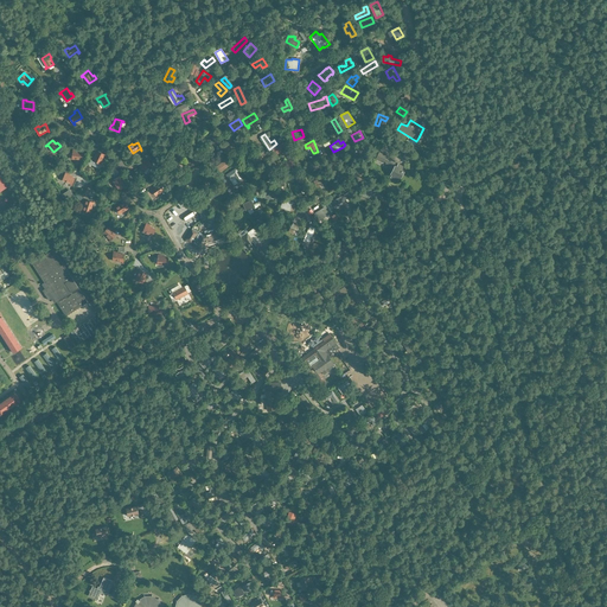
[(287,148),(283,142),(272,148),(275,154),(287,148)]
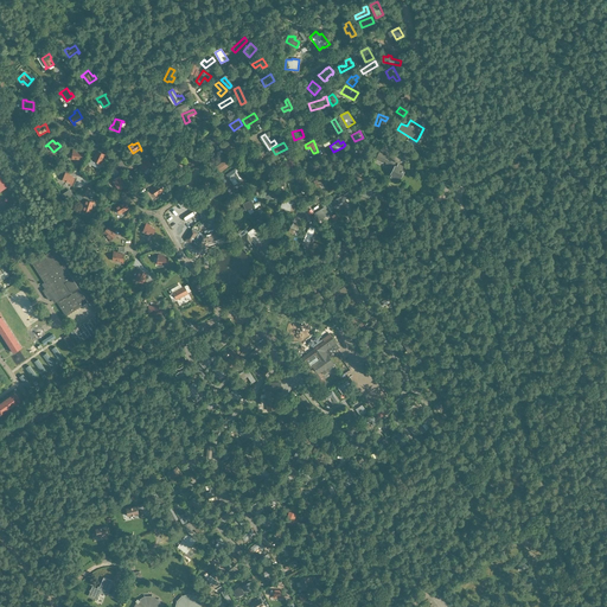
[(402,157),(408,147),(402,144),(396,153),(402,157)]
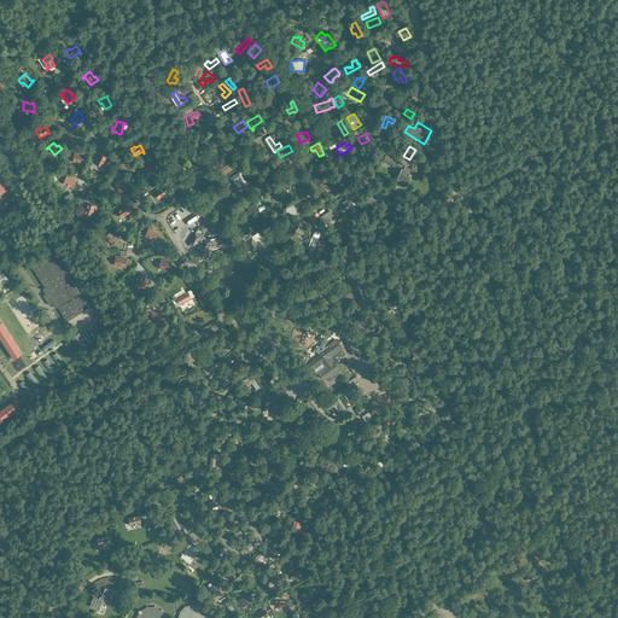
[(348,152),(350,159),(360,157),(356,150),(348,152)]
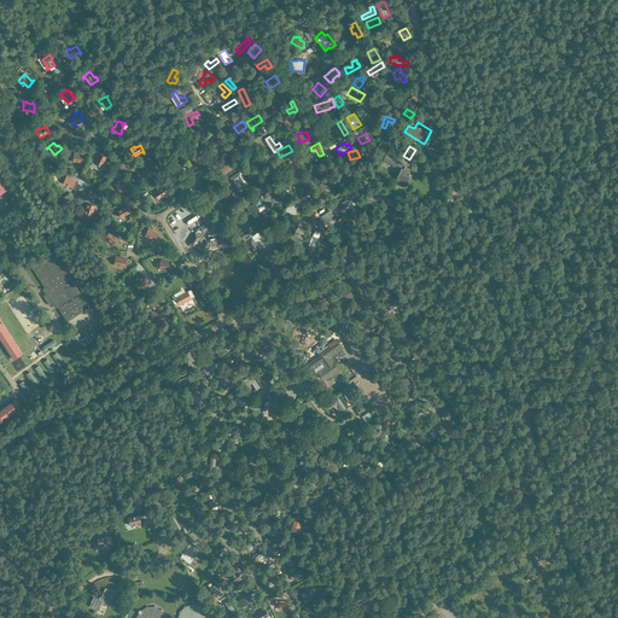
[(256,162),(260,165),(269,153),(266,151),(256,162)]
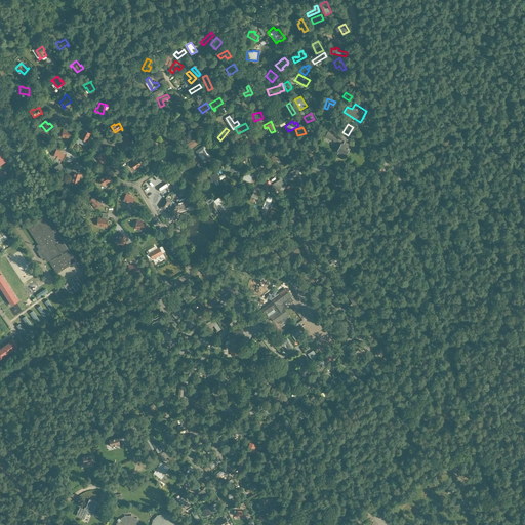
[(63,129),(63,137),(71,138),(71,139),(72,139),(72,132),(67,131),(67,130),(63,129)]
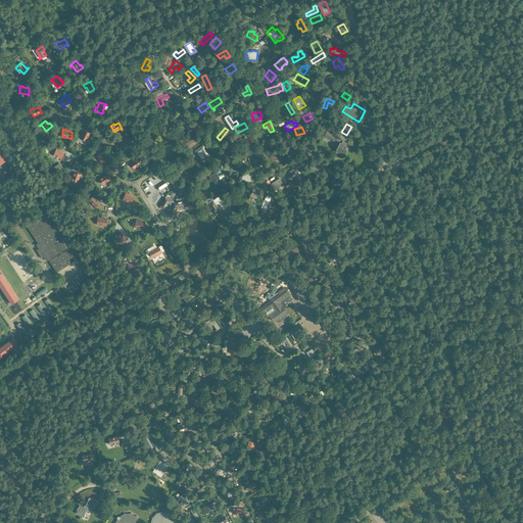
[(92,134),(85,130),(82,135),(81,135),(79,138),(86,141),(90,134),(91,134),(92,134)]
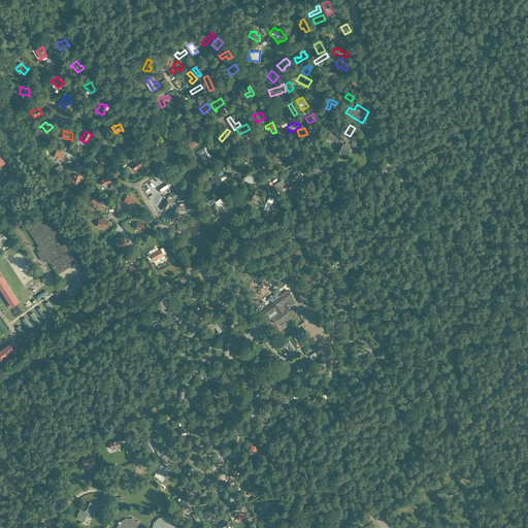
[(341,151),(342,151),(341,154),(345,156),(347,154),(348,154),(351,149),(350,147),(351,145),(347,143),(348,142),(341,139),(342,138),(330,132),(327,138),(339,144),(343,146),(341,151)]
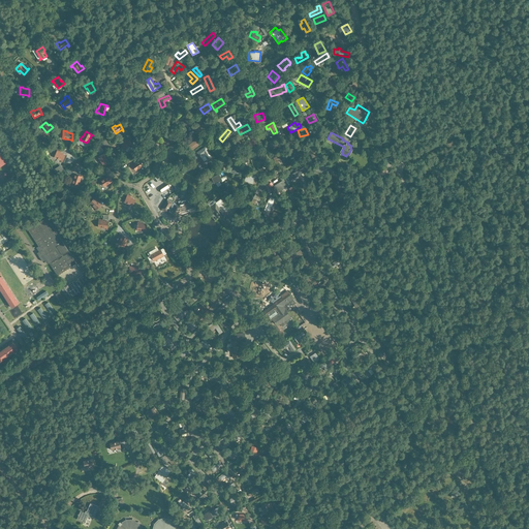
[(121,143),(125,149),(131,145),(132,146),(133,146),(129,139),(129,138),(125,142),(124,141),(121,143)]
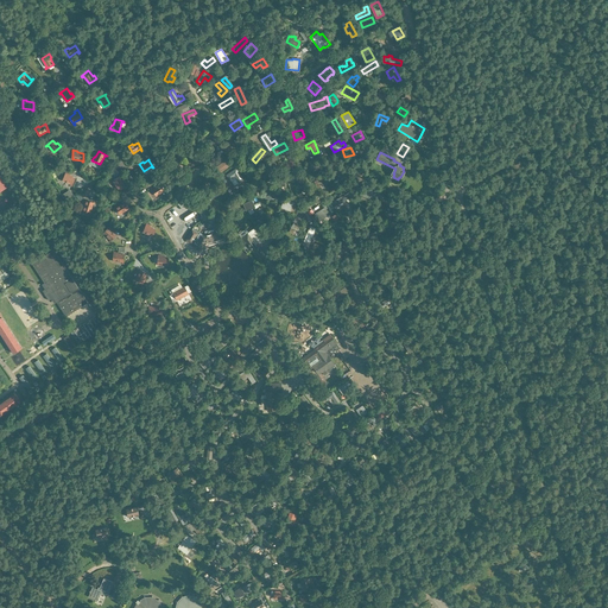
[(267,168),(270,166),(272,172),(278,170),(273,159),(265,163),(267,168)]
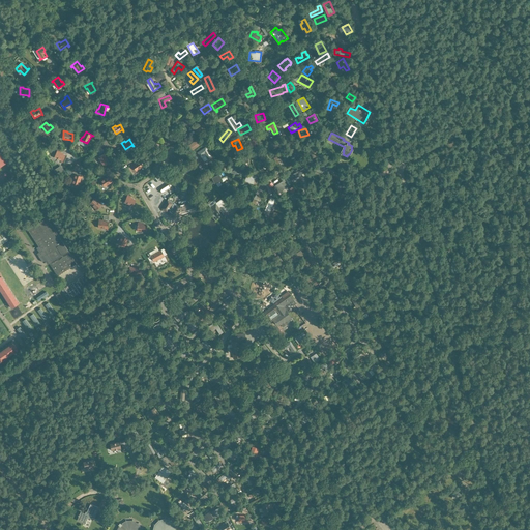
[(255,139),(244,143),(247,148),(258,144),(255,139)]
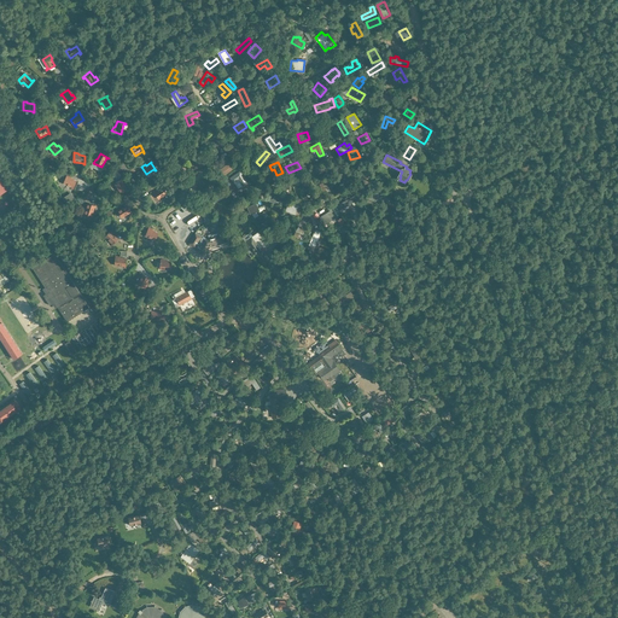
[(315,165),(312,167),(318,179),(321,178),(318,170),(326,165),(325,162),(315,167),(315,165)]
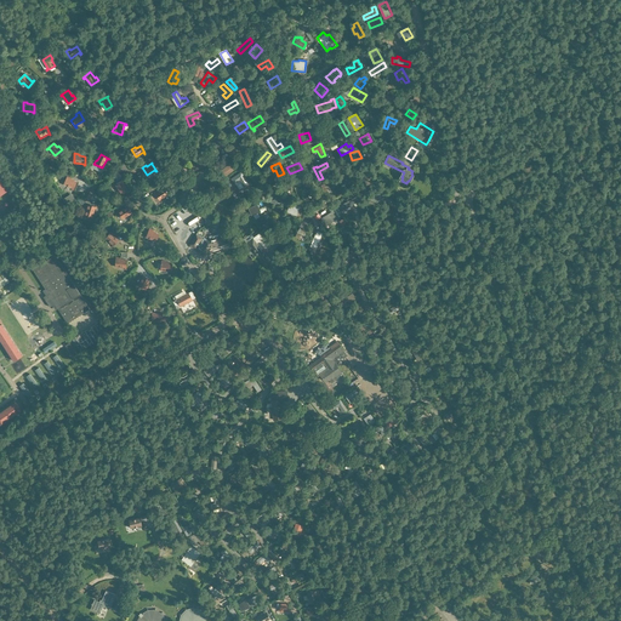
[(221,171),(224,177),(234,171),(229,165),(221,171)]
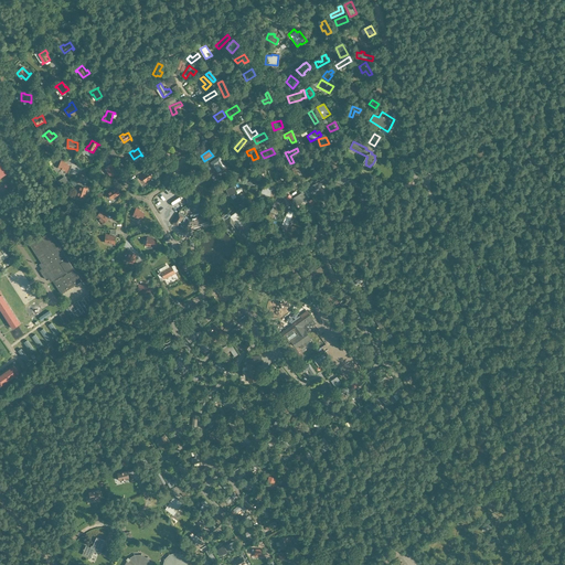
[(220,156),(210,163),(213,168),(219,164),(222,170),(227,167),(220,156)]
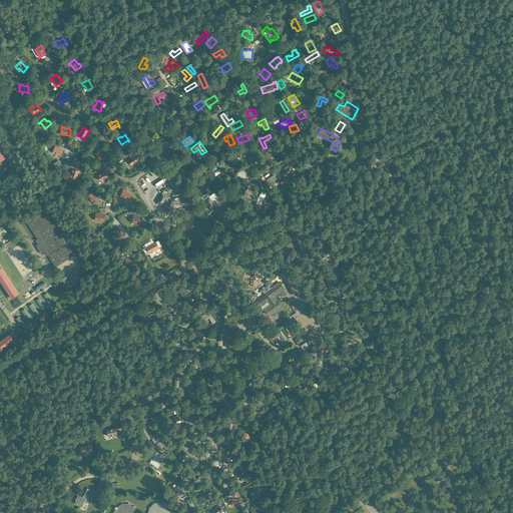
[(259,153),(253,144),(247,148),(252,156),(259,153)]
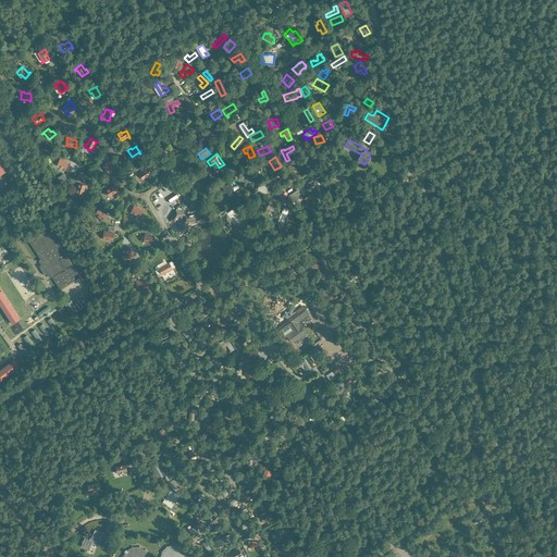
[(335,164),(333,157),(323,160),(323,163),(331,161),(332,165),(335,164)]
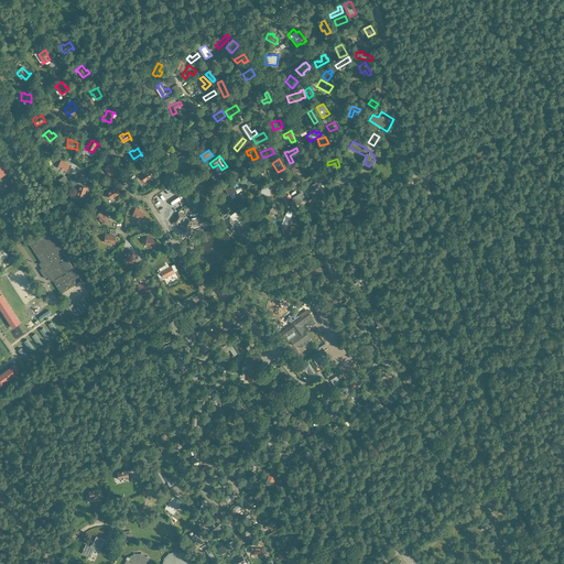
[(66,171),(66,173),(69,165),(64,163),(65,161),(61,160),(57,167),(66,171)]
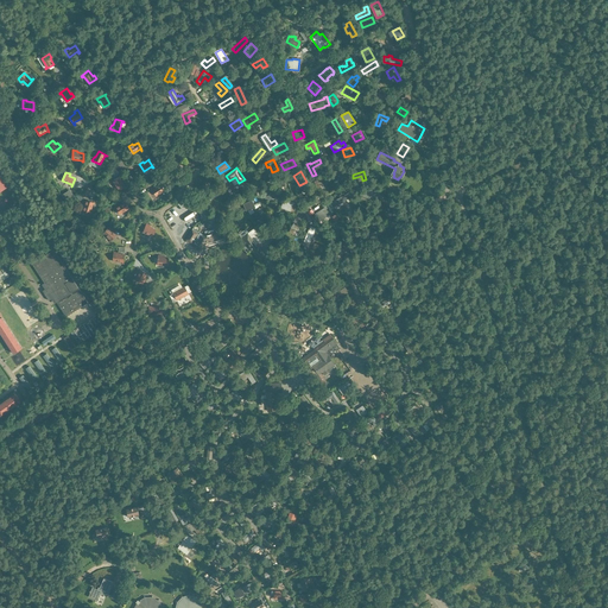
[(119,190),(126,185),(124,182),(122,183),(119,177),(112,182),(113,182),(119,190)]
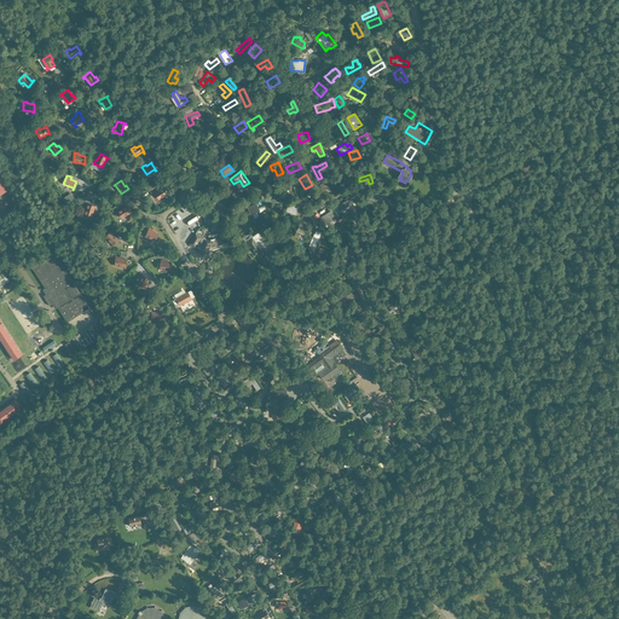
[(157,190),(154,192),(158,200),(167,194),(168,196),(169,195),(165,187),(158,191),(157,190)]
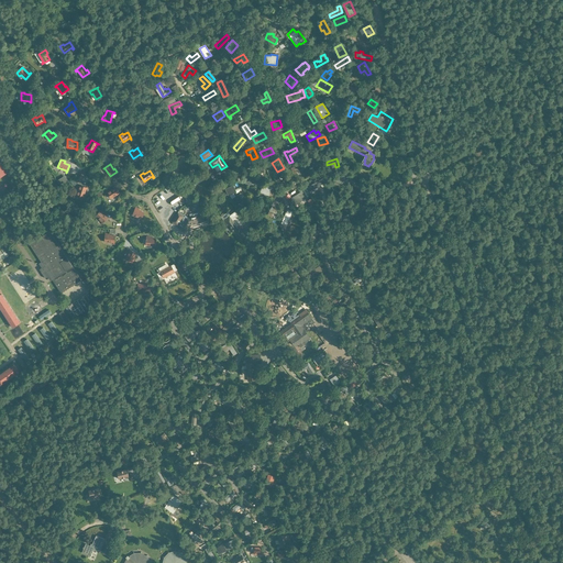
[(344,173),(332,180),(337,187),(348,178),(344,173)]
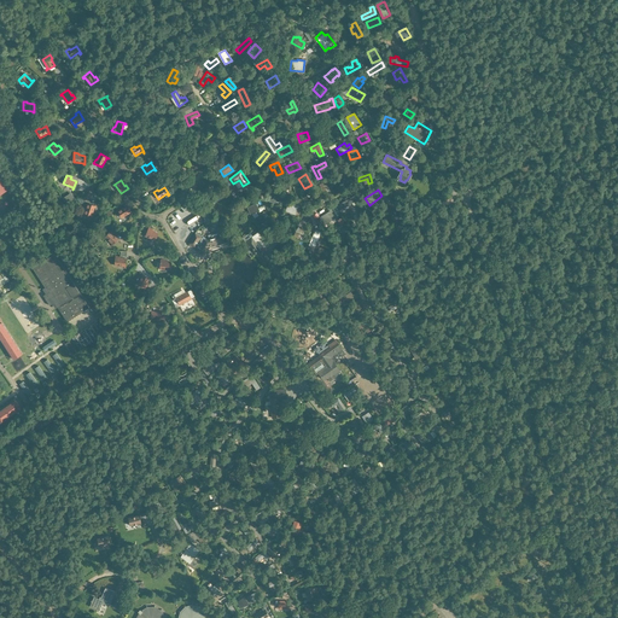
[(11,193),(0,200),(0,216),(18,202),(11,193)]
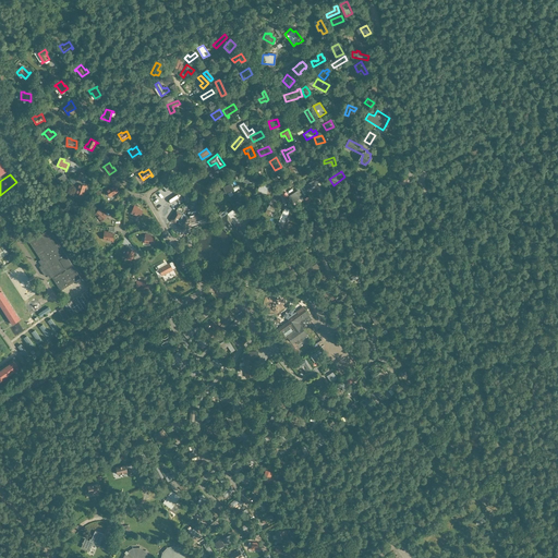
[(281,184),(277,177),(273,179),(277,186),(281,184)]
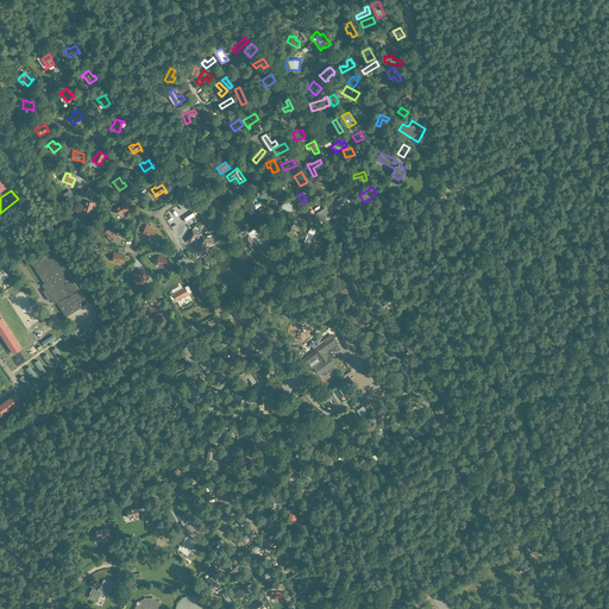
[(332,203),(334,207),(351,198),(349,194),(332,203)]
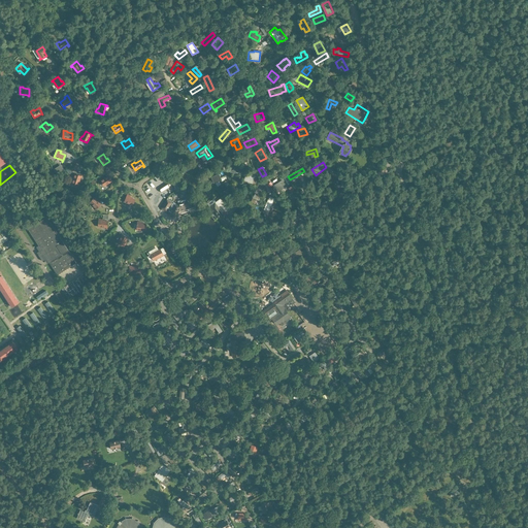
[(246,172),(244,178),(246,179),(246,182),(252,184),(255,175),(246,172)]
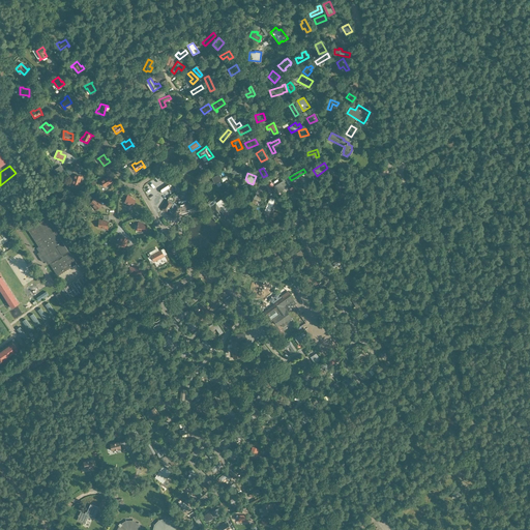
[(83,177),(76,174),(74,180),(72,179),(71,183),(79,185),(81,177),(83,177)]
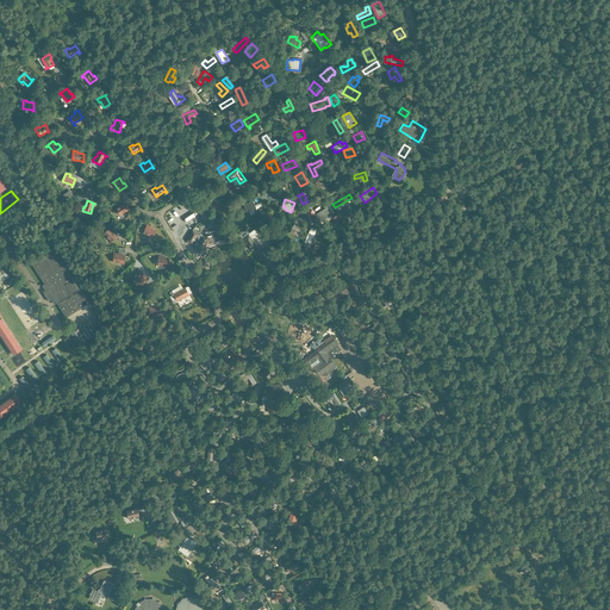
[(244,205),(248,212),(256,209),(253,200),(244,205)]
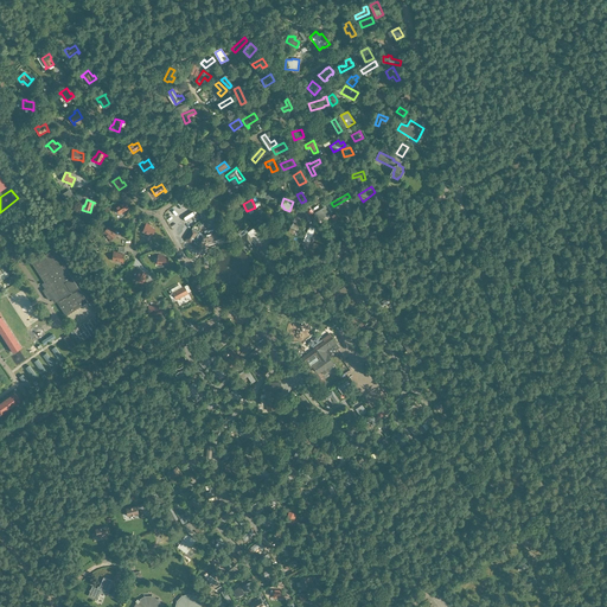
[(115,206),(120,213),(128,209),(129,210),(125,202),(120,205),(119,204),(115,206)]
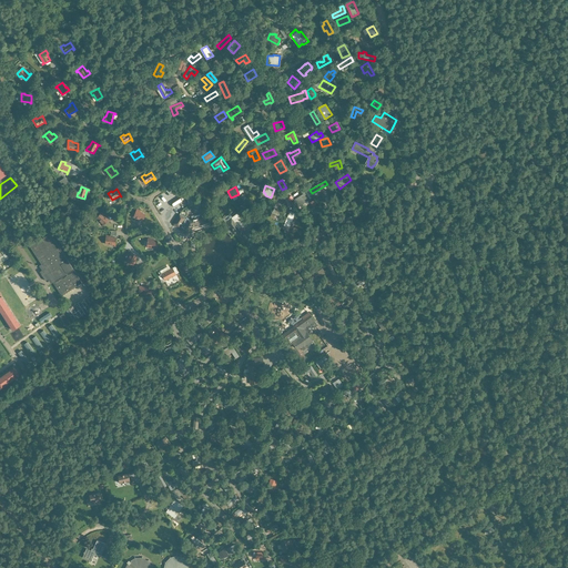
[(294,200),(297,205),(298,206),(303,204),(304,206),(308,203),(307,201),(310,200),(308,198),(305,193),(294,200)]
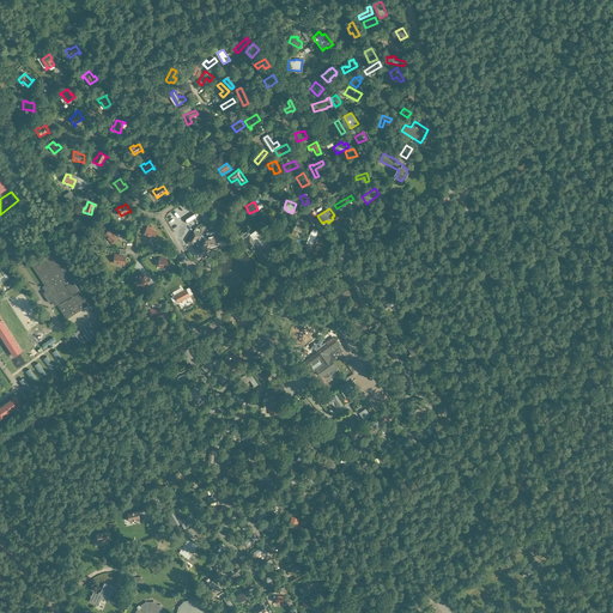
[(259,223),(263,218),(259,212),(253,216),(259,223)]
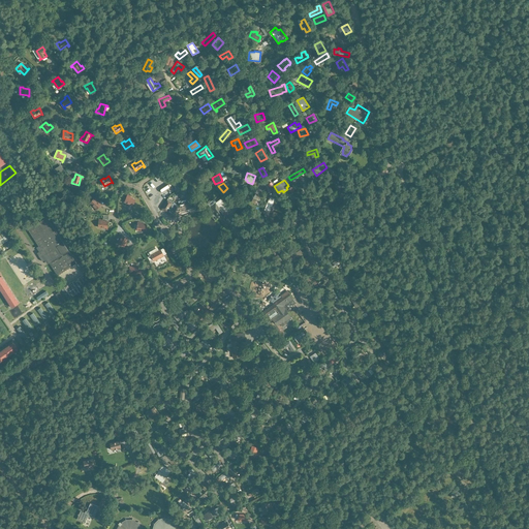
[(251,201),(255,203),(257,198),(260,199),(261,196),(255,193),(251,201)]
